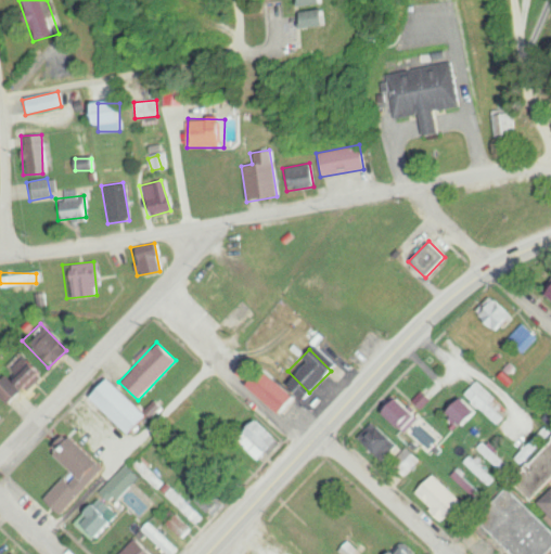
[(0,401),(16,401),(16,389),(35,389),(35,361),(0,361),(0,401)]
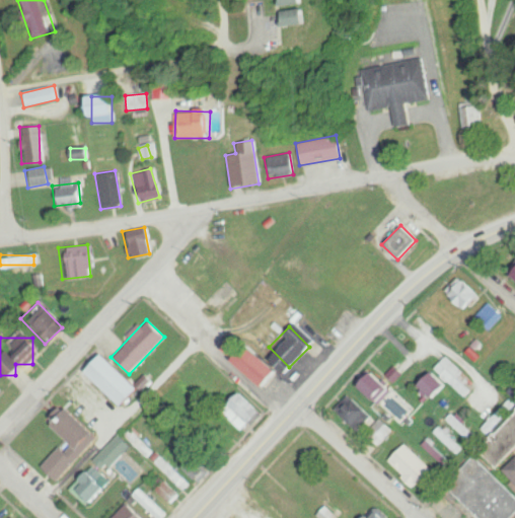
[(233,362),(264,389),(279,372),(248,345),(233,362)]
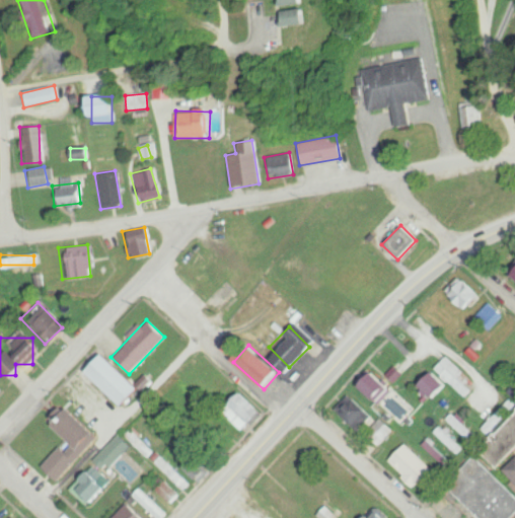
[(137,391),(102,356),(85,373),(120,408),(137,391)]
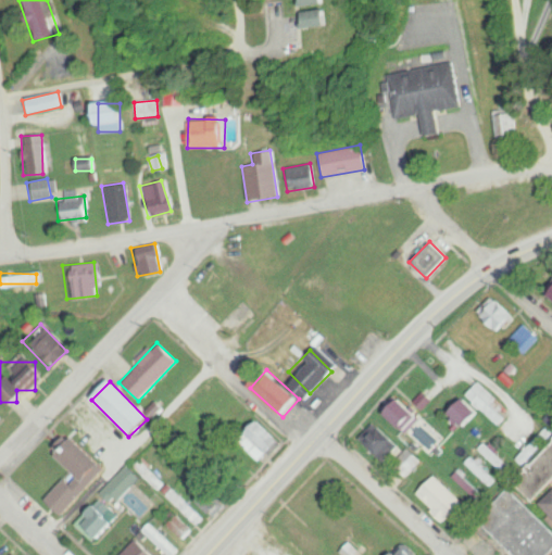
[(505,410),(477,381),(463,394),(492,423),(505,410)]
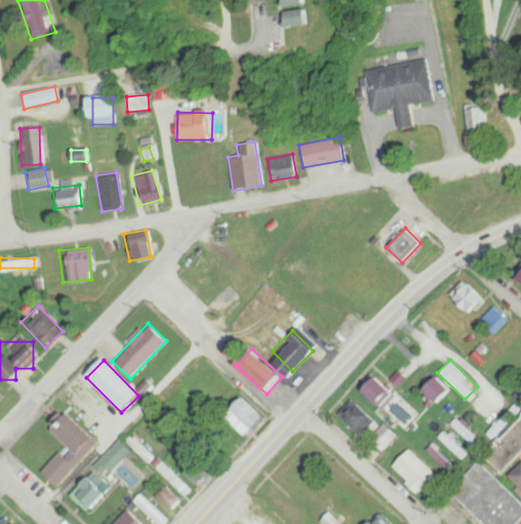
[(360,387),(382,407),(395,393),(373,373),(360,387)]
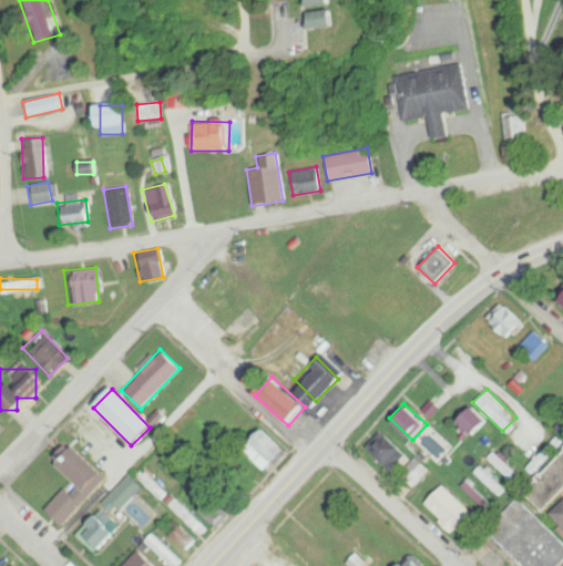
[(458,421),(473,438),(487,424),(470,409),(458,421)]
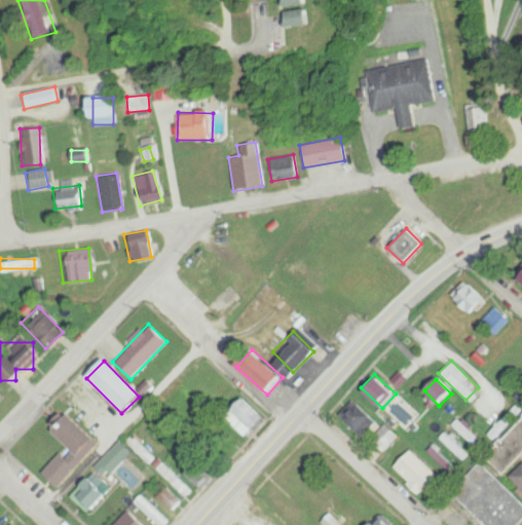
[(245,438),(263,419),(241,398),(222,416),(245,438)]
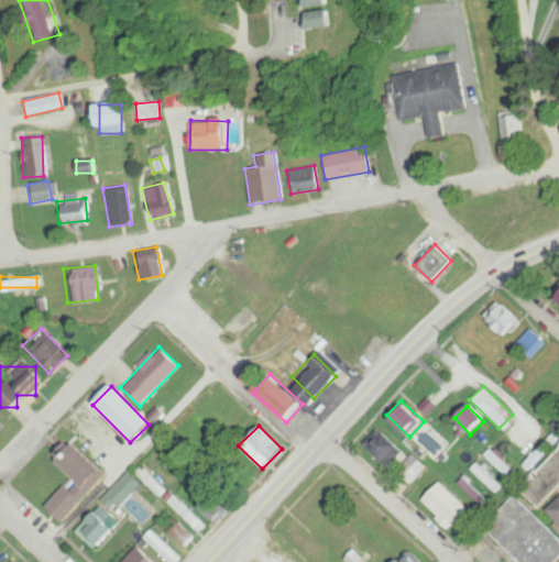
[(387,469),(401,454),(374,429),(361,443),(387,469)]
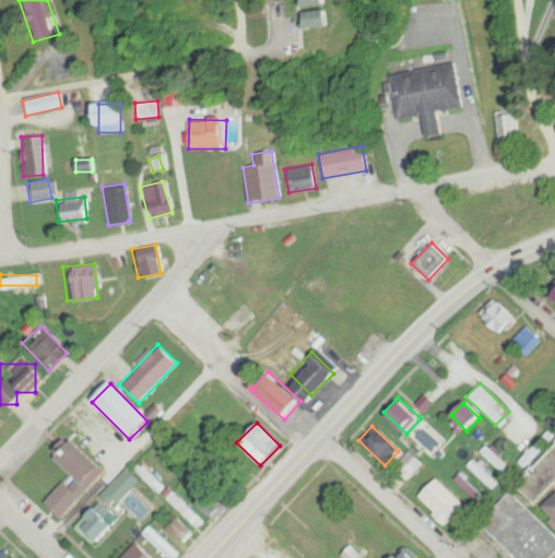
[(554,442),(515,487),(534,505),(530,509),(510,491),(479,526),(512,557),(553,557),(554,556),(554,442)]
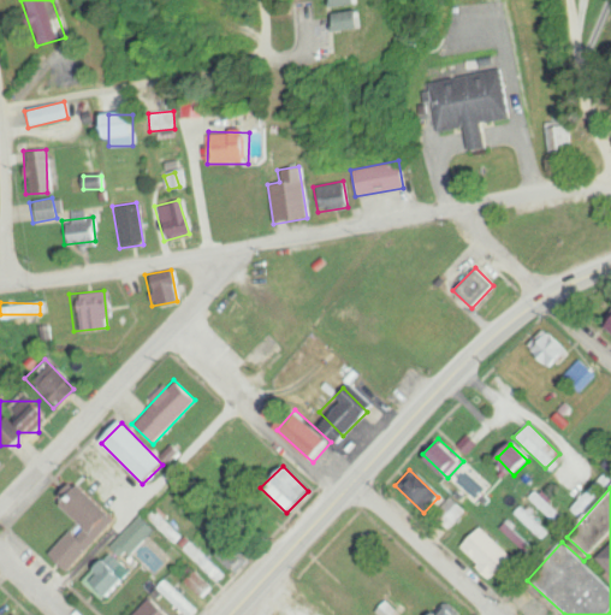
[(59,501),(92,537),(106,525),(73,489),(59,501)]
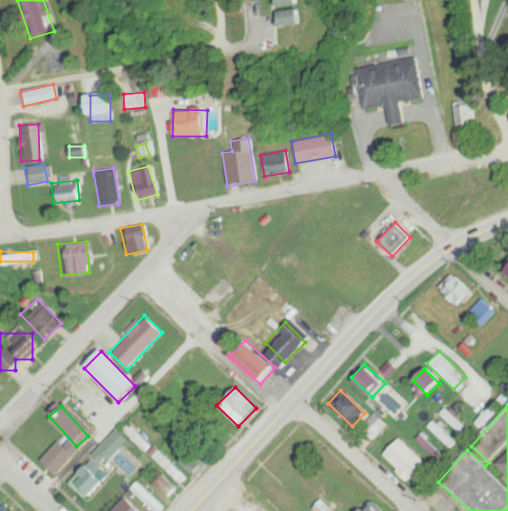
[(466,430),(444,408),(437,414),(460,436),(466,430)]
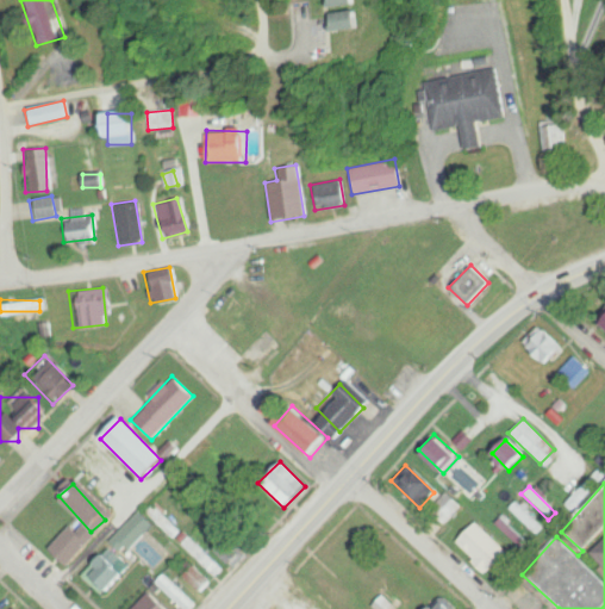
[(441,522),(454,511),(441,497),(429,508),(441,522)]
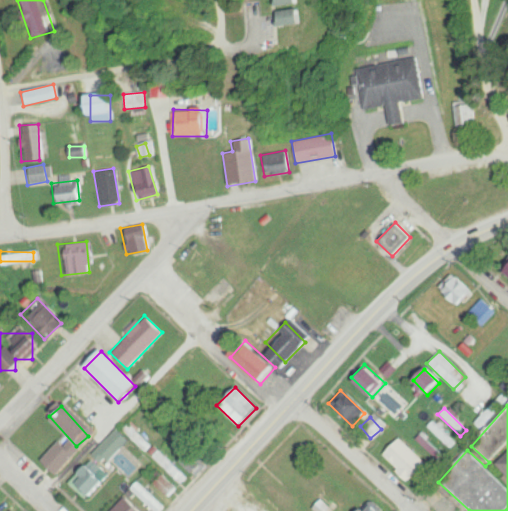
[(454,442),(432,420),(425,427),(447,449),(454,442)]
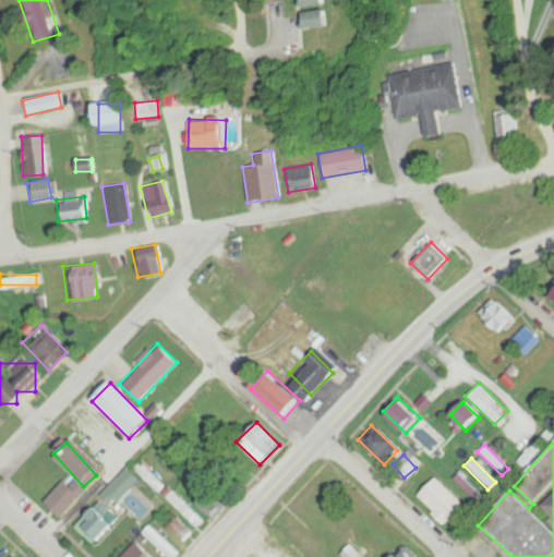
[(132,468),(152,489),(157,484),(137,463),(132,468)]
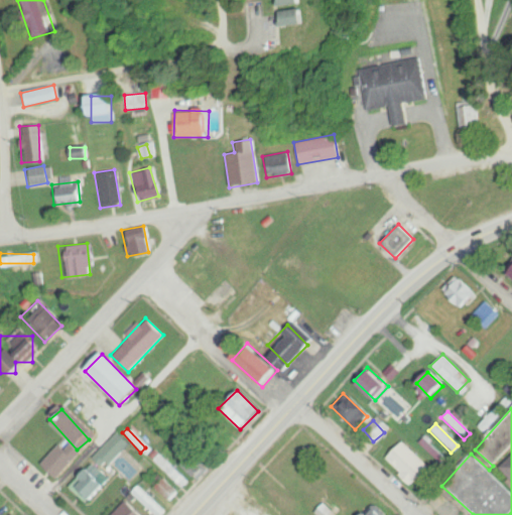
[(90,458),(101,469),(125,444),(114,432),(90,458)]
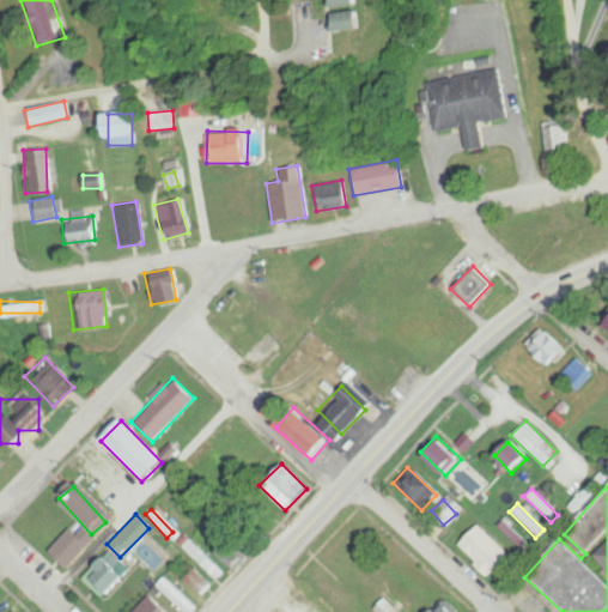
[(527,545),(503,521),(497,527),(521,551),(527,545)]
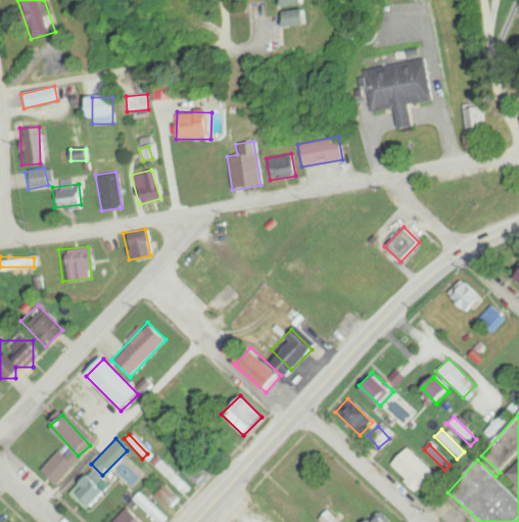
[(388,465),(415,491),(432,474),(406,447),(388,465)]
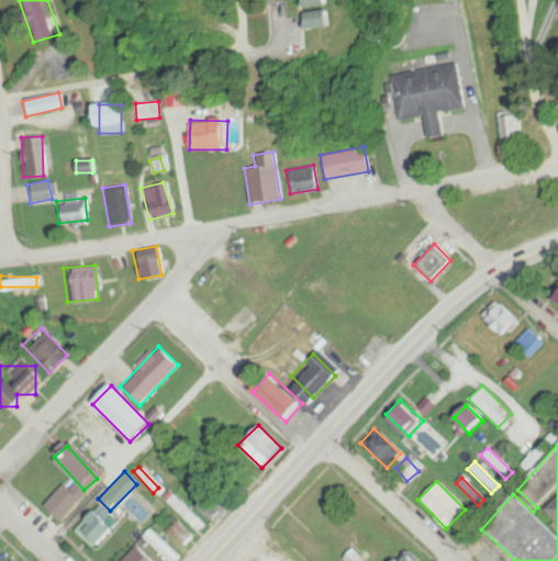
[(43,505),(59,520),(78,501),(63,485),(43,505)]
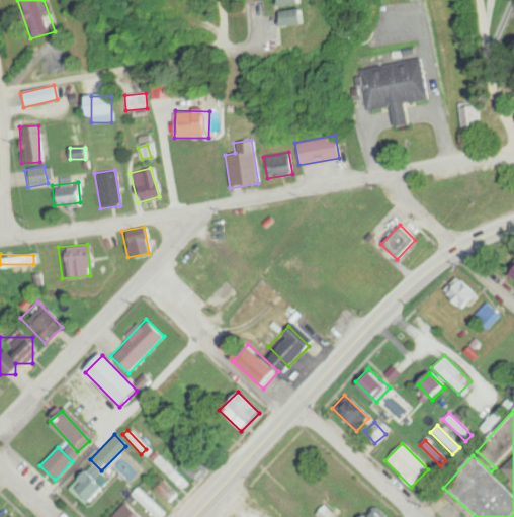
[(179,489),(184,484),(154,453),(149,458),(179,489)]
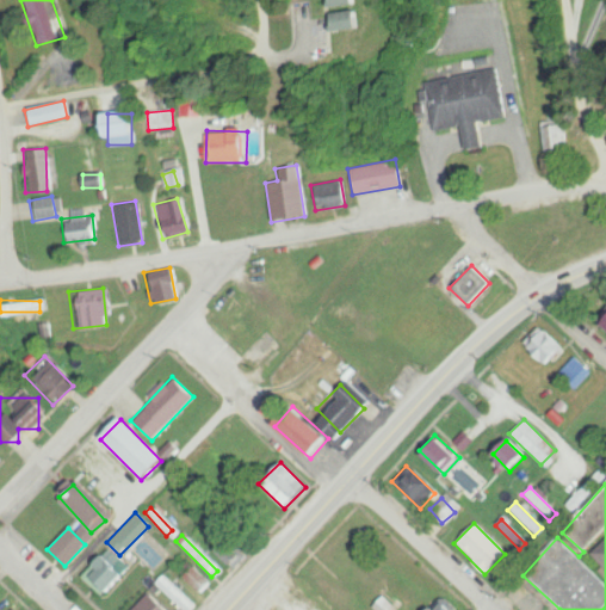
[(79,575),(101,598),(123,575),(101,554),(79,575)]
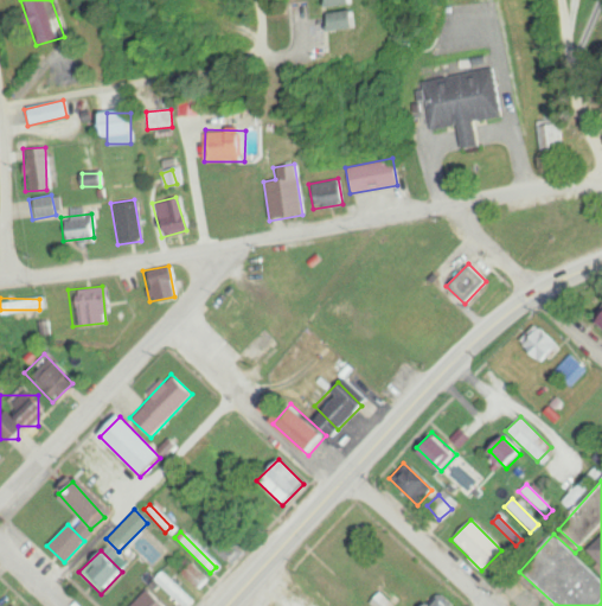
[(204,581),(181,557),(173,566),(194,589),(204,581)]
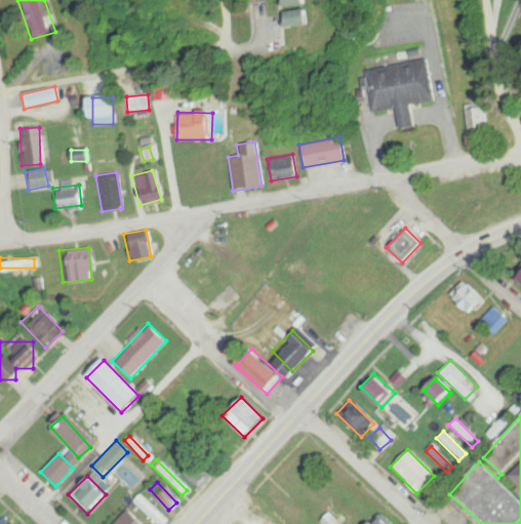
[(141,523),(126,509),(111,523),(141,523)]
